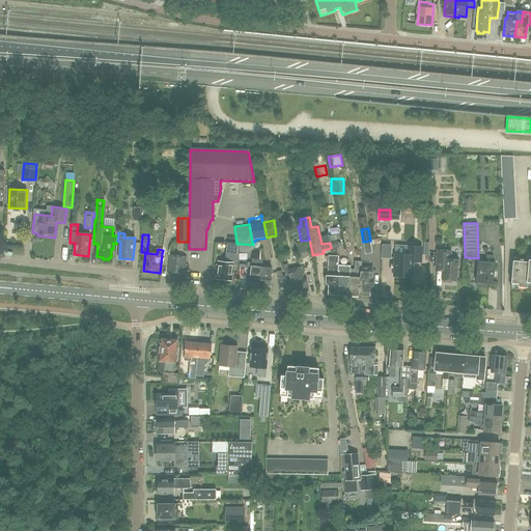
[(299,258),(309,256),(311,256),(311,254),(308,242),(296,244),(299,258)]
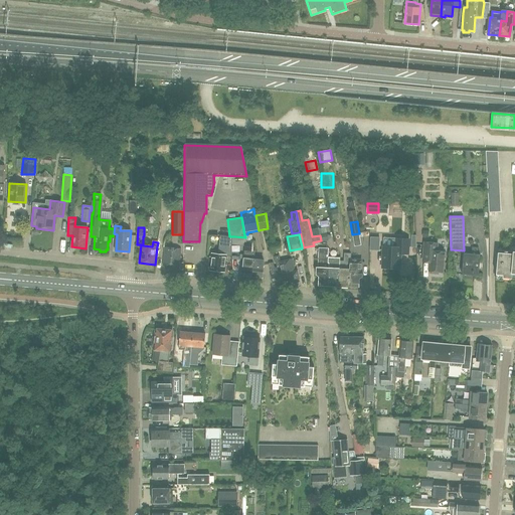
[(234,236),(229,236),(220,235),(218,250),(218,255),(212,254),(212,258),(210,258),(208,268),(210,269),(210,271),(224,273),(226,255),(232,256),(233,243),(234,236)]
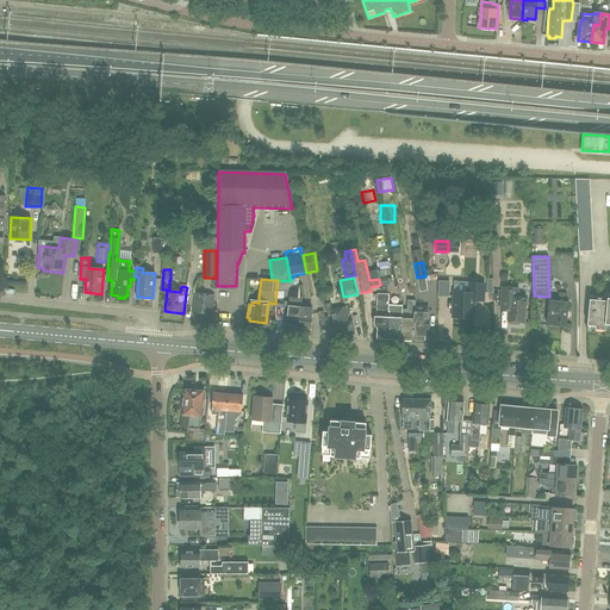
[(454,292),(453,318),(474,318),(475,300),(484,302),(485,284),(470,282),(468,293),(454,292)]
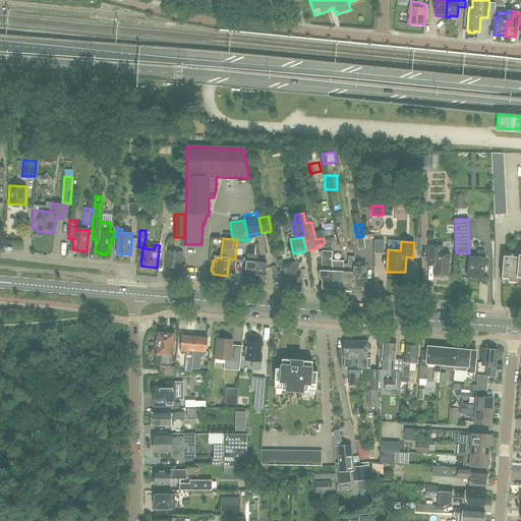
[(255,248),(255,245),(248,245),(244,280),(254,281),(256,261),(257,261),(257,253),(255,253),(255,248)]
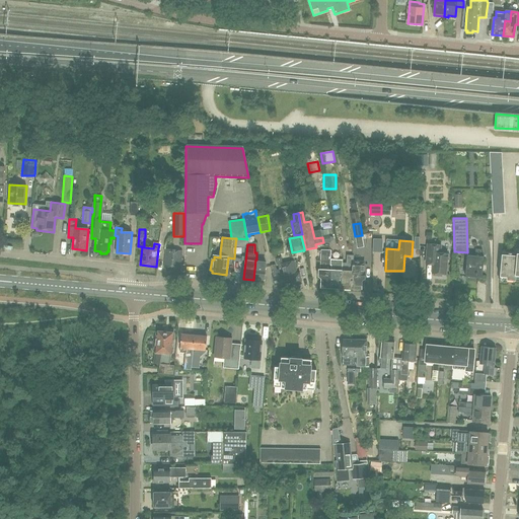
[(433,266),(433,274),(434,274),(434,276),(442,277),(442,275),(446,275),(448,253),(440,252),(441,245),(428,244),(427,258),(426,265),(433,266)]
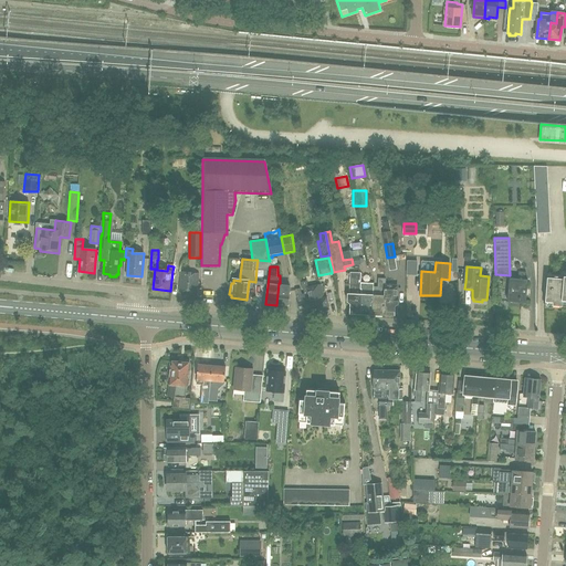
[(197,294),(199,274),(181,272),(179,292),(197,294)]
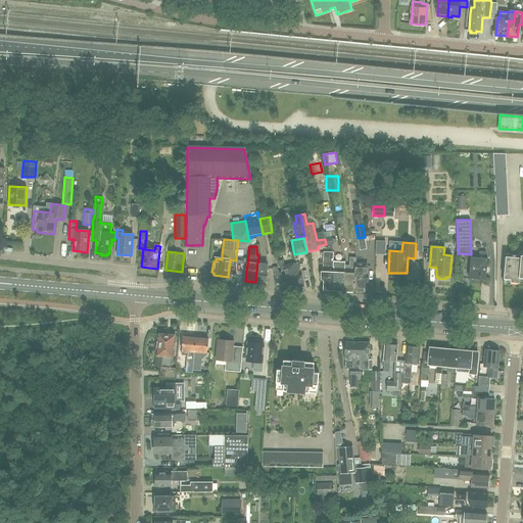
[(485,258),(486,251),(479,251),(479,258),(470,257),(469,279),(486,280),(488,258),(485,258)]
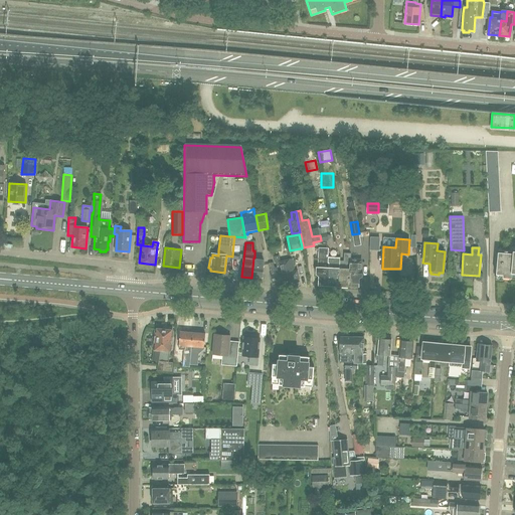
[(328,263),(328,258),(329,248),(319,248),(318,269),(316,268),(316,275),(319,277),(318,286),(328,286),(329,269),(328,269),(329,263),(328,263)]
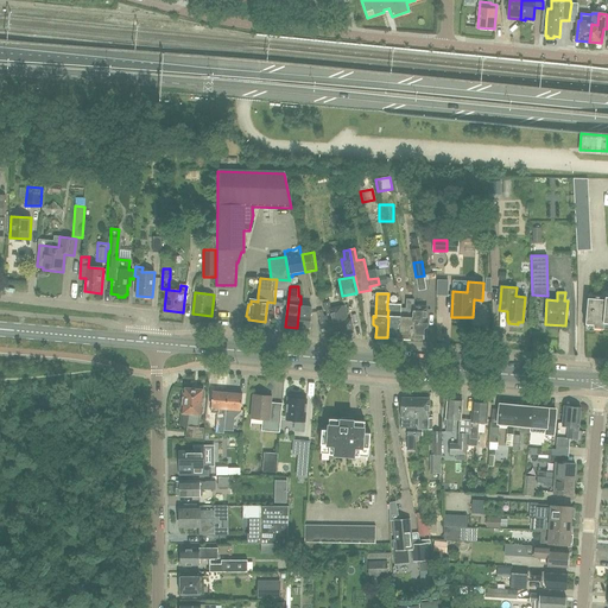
[(607,297),(605,297),(605,299),(588,298),(586,328),(586,330),(594,331),(594,328),(607,329),(607,297)]
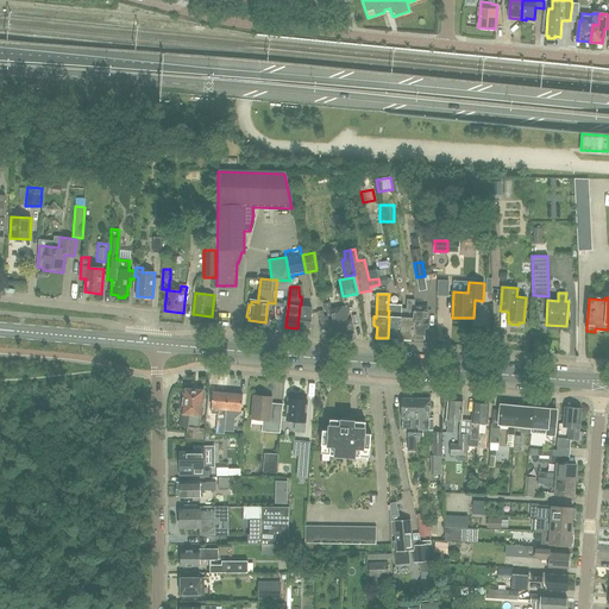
[(414,301),(414,300),(407,300),(407,309),(402,308),(400,339),(413,339),(414,301)]
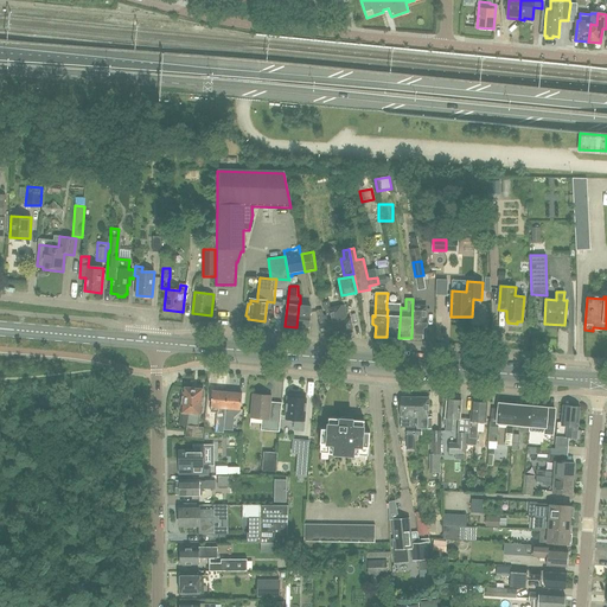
[(413,300),(411,338),(422,338),(423,327),(427,326),(427,318),(428,306),(414,305),(414,299),(413,299),(413,300)]
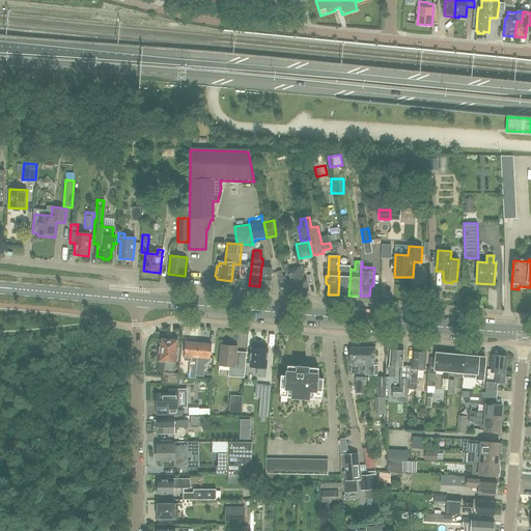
[(289,275),(292,291),(308,288),(306,280),(304,280),(301,268),(288,270),(287,264),(283,264),(283,271),(284,271),(285,276),(289,275)]
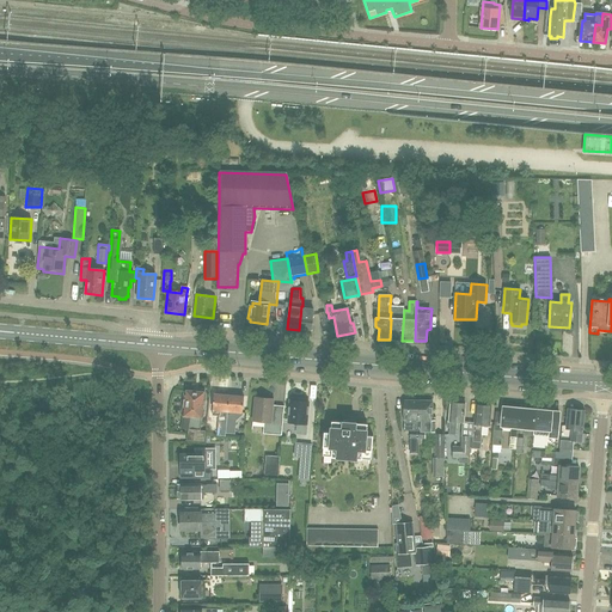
[(301,306),(299,330),(311,331),(313,311),(304,310),(304,306),(303,306),(301,306)]
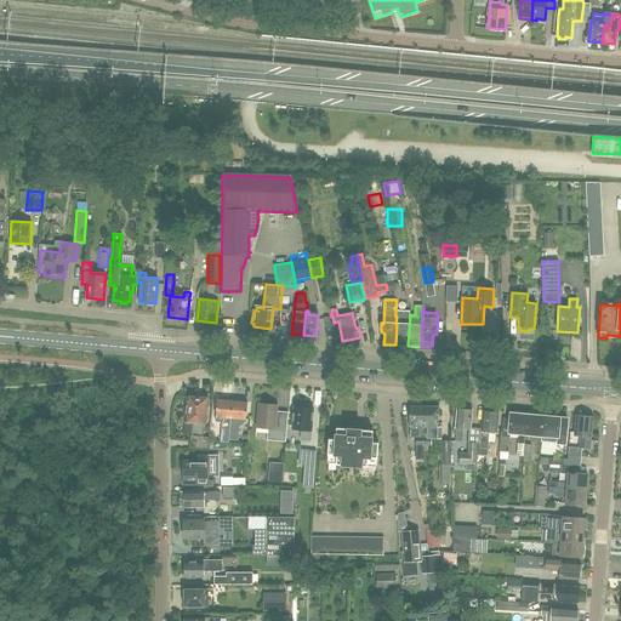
[(408,346),(410,314),(410,311),(396,311),(396,317),(397,317),(396,324),(397,324),(396,345),(408,346)]
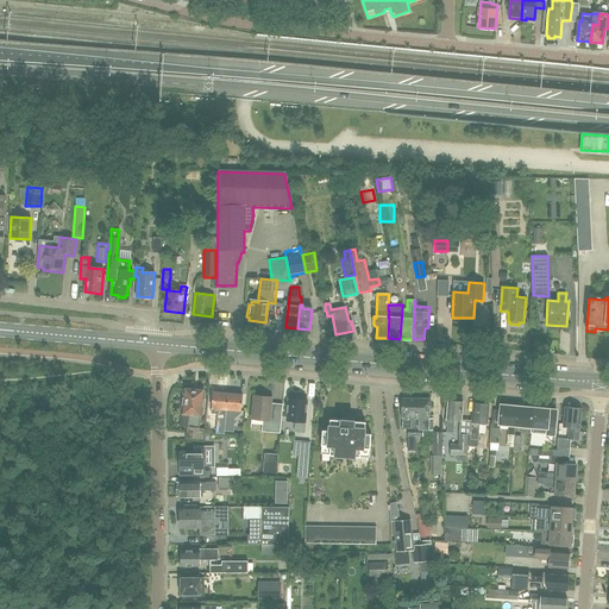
[(332,315),(327,316),(324,316),(322,311),(318,312),(322,337),(336,334),(332,315)]
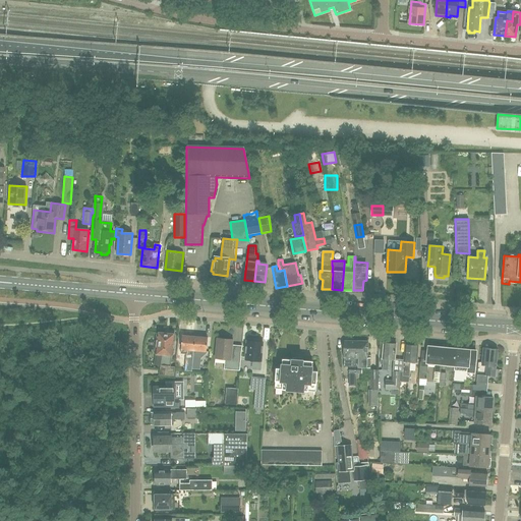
[(155,364),(161,365),(161,366),(170,367),(172,356),(173,356),(175,333),(169,333),(168,335),(158,334),(155,364)]
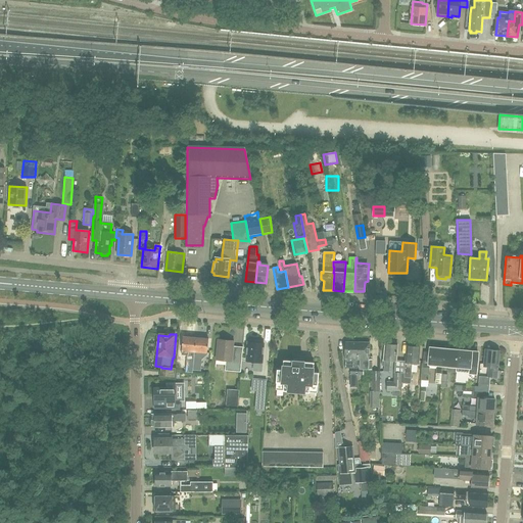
[(194,352),(196,338),(190,338),(190,335),(185,335),(185,337),(183,337),(181,355),(188,355),(187,364),(193,364),(194,352)]
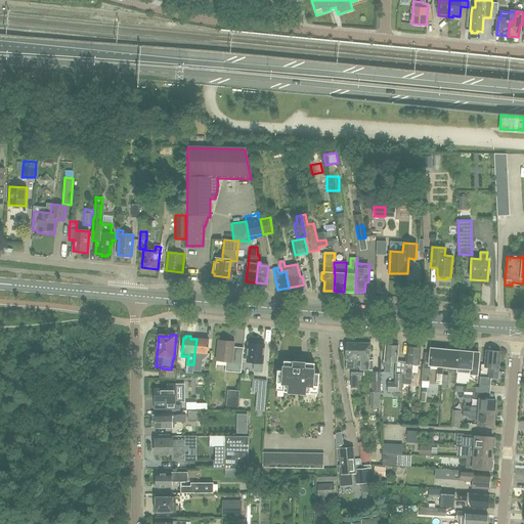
[(202,360),(208,356),(209,354),(208,354),(209,340),(208,340),(208,337),(202,337),(201,340),(197,339),(194,353),(193,364),(193,372),(201,373),(202,360)]
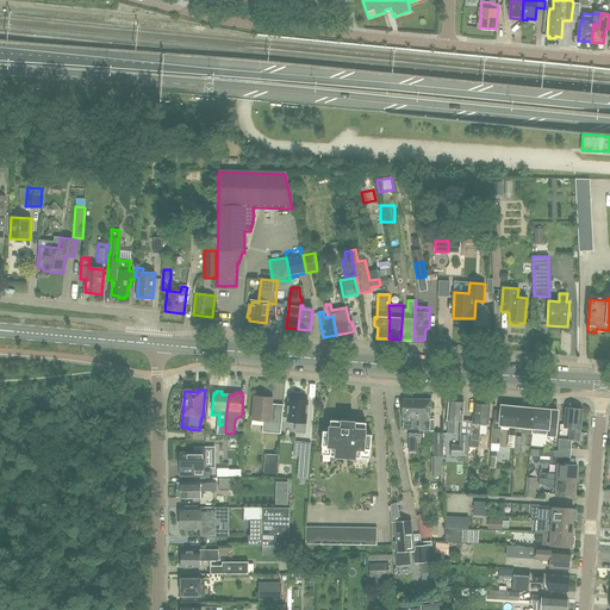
[(280,434),(282,410),(272,410),(272,398),(254,396),(251,419),(263,421),(262,433),(280,434)]
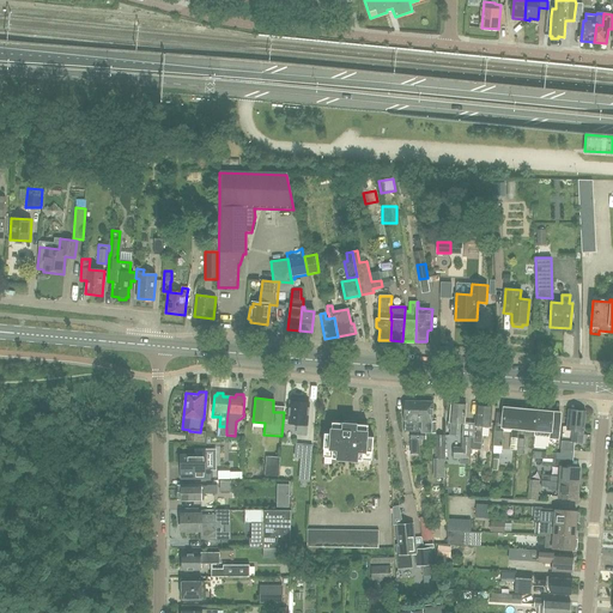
[(299,402),(299,400),(292,400),(292,402),(290,402),(289,425),(298,425),(297,435),(307,436),(309,404),(299,402)]
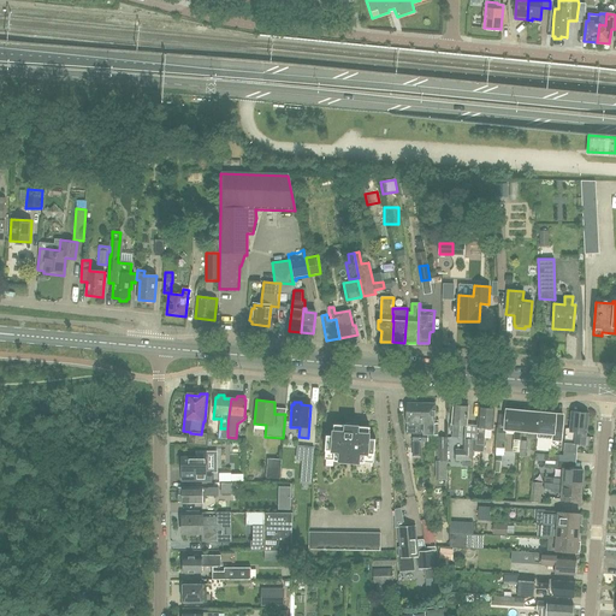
[(421,404),(407,404),(407,430),(407,433),(414,433),(413,434),(421,434),(421,404)]
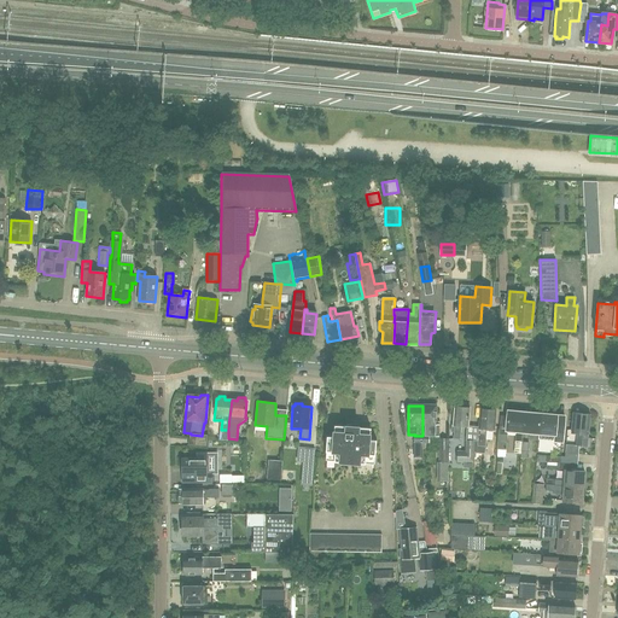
[(437,406),(423,406),(423,436),(423,444),(430,444),(430,437),(439,437),(439,426),(436,426),(437,406)]
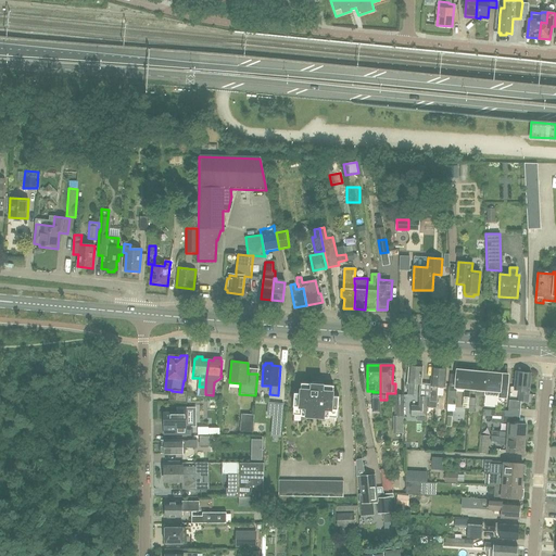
[(421,386),(421,383),(422,367),(409,366),(407,383),(406,383),(406,390),(408,390),(407,395),(414,396),(415,384),(420,386),(421,386)]
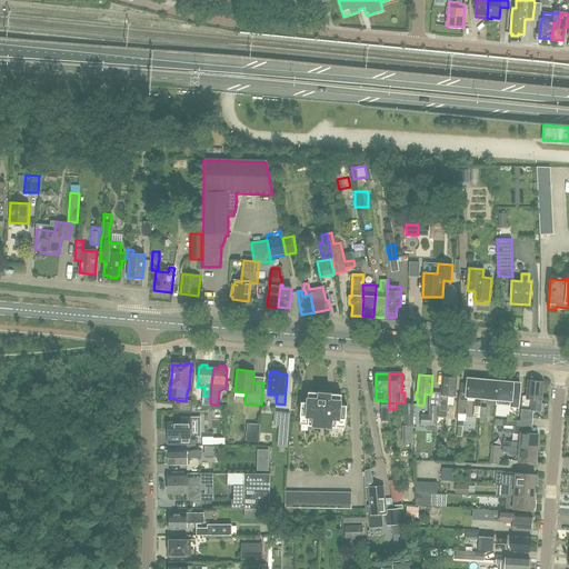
[(441,393),(439,393),(437,417),(446,418),(447,406),(447,405),(448,397),(455,397),(457,378),(442,377),(441,393)]
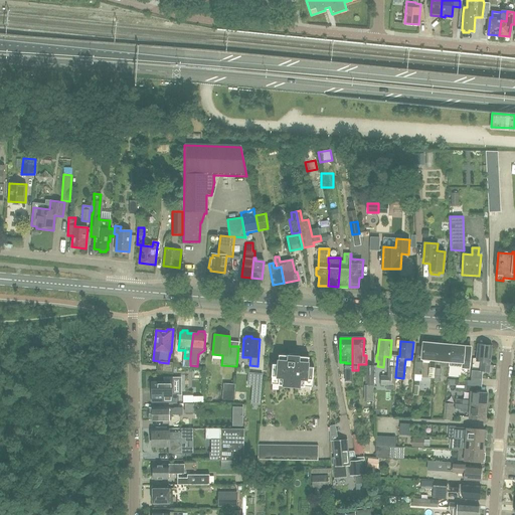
[(423,343),(422,347),(417,346),(414,395),(418,395),(419,381),(421,381),(422,359),(430,360),(430,367),(436,367),(437,360),(436,360),(437,344),(423,343)]
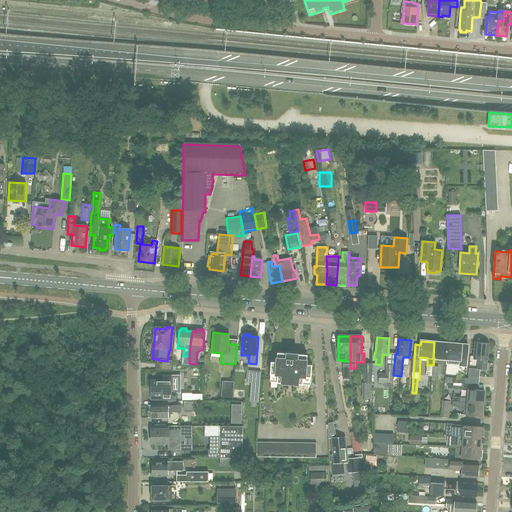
[(446,360),(448,344),(434,342),(433,358),(434,358),(446,360)]
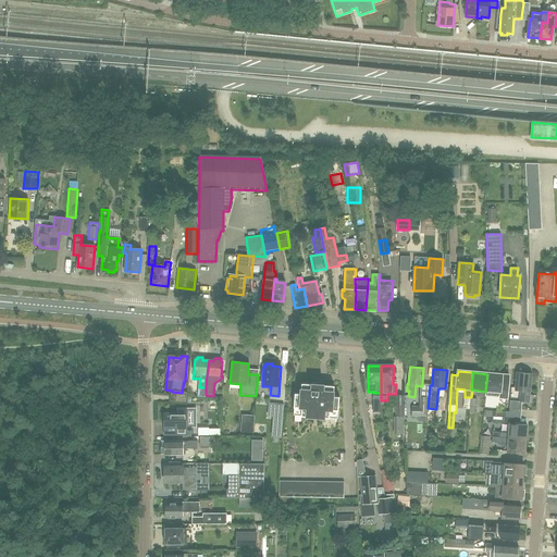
[(529,404),(530,393),(531,374),(517,373),(515,392),(520,392),(519,403),(529,404)]
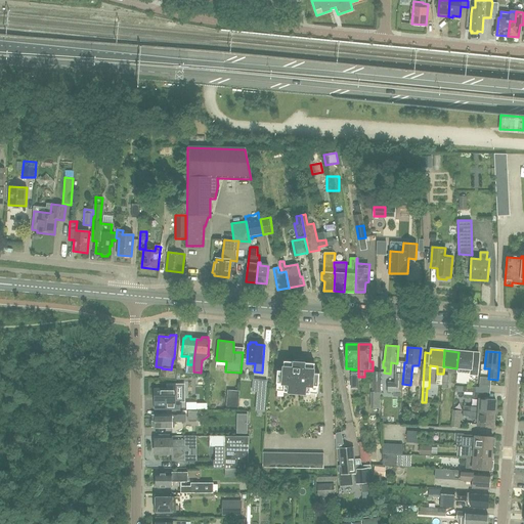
[(459,352),(456,368),(457,368),(456,373),(470,374),(470,375),(476,376),(478,354),(472,353),(459,352)]
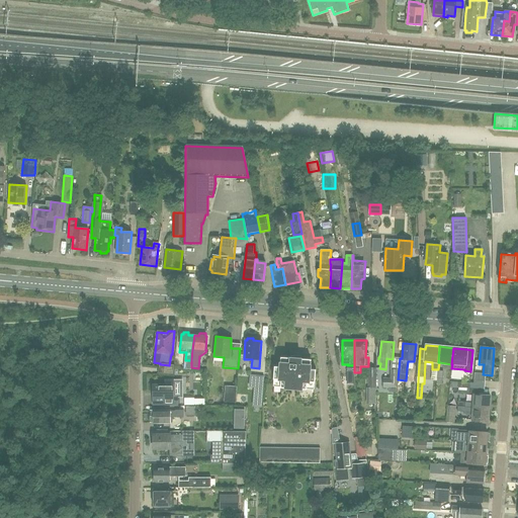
[(280,387),(307,390),(307,389),(314,389),(315,382),(316,369),(310,369),(311,359),(280,357),(280,367),(274,366),(272,385),(280,386),(280,387)]
